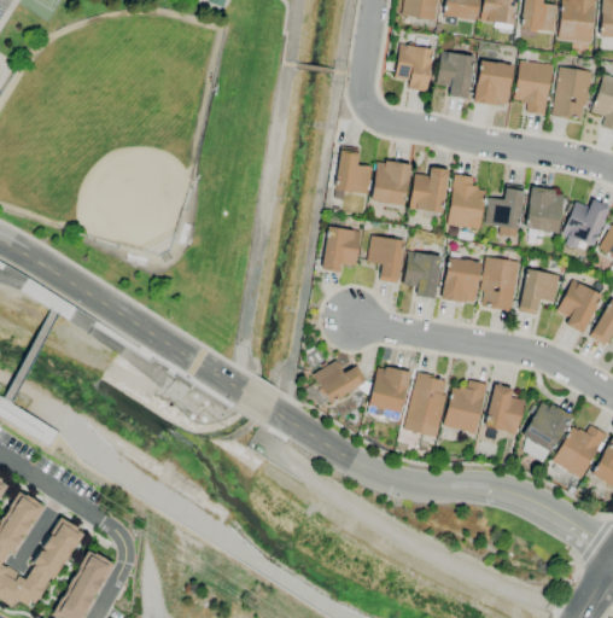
[(406,0),(403,16),(436,21),(439,0),(406,0)]
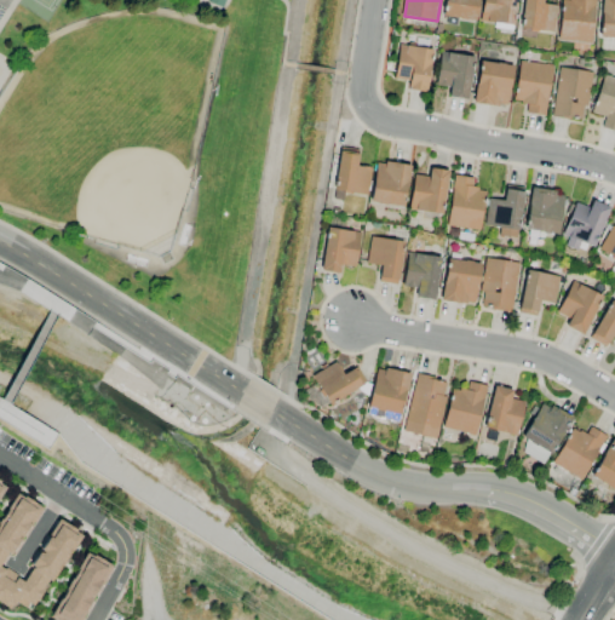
[(481,19),(481,0),(447,0),(447,18),(481,19)]
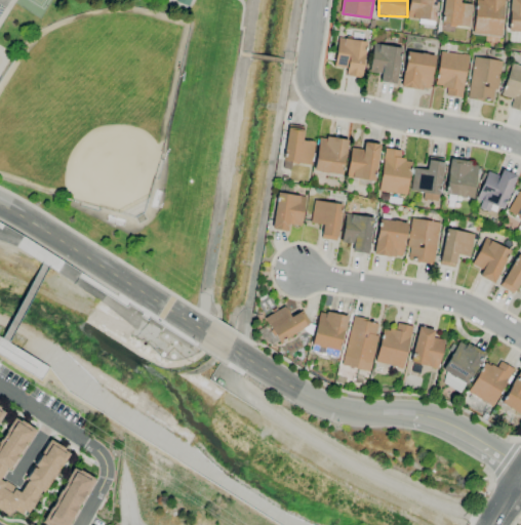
[(438,21),(440,0),(411,0),(409,17),(438,21)]
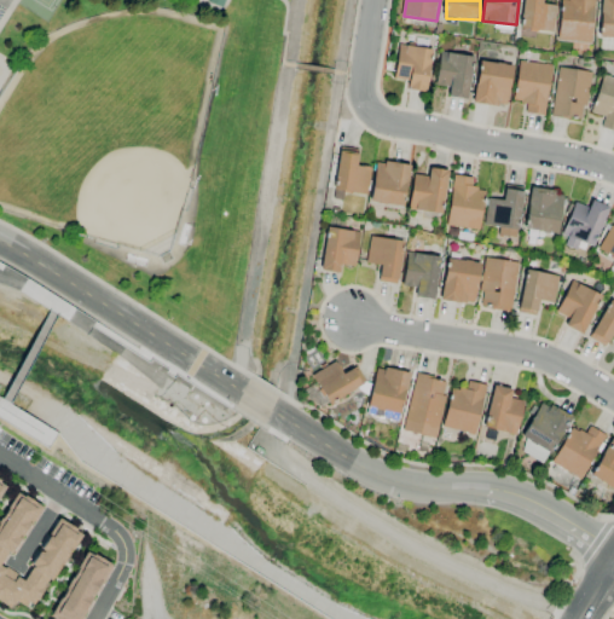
[(560,6),(544,4),(544,0),(525,0),(522,29),(556,33),(560,6)]
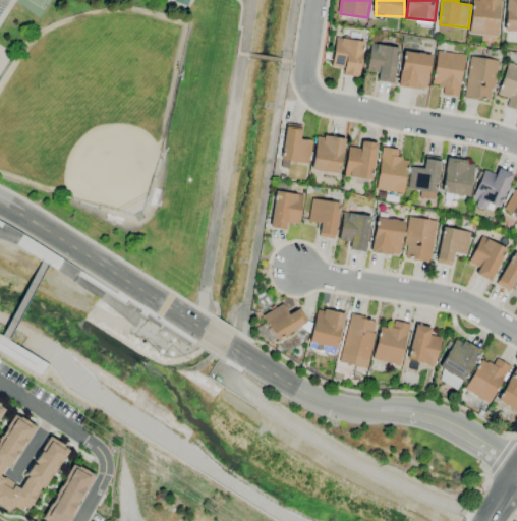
[(499,37),(503,0),(474,0),(471,33),(499,37)]
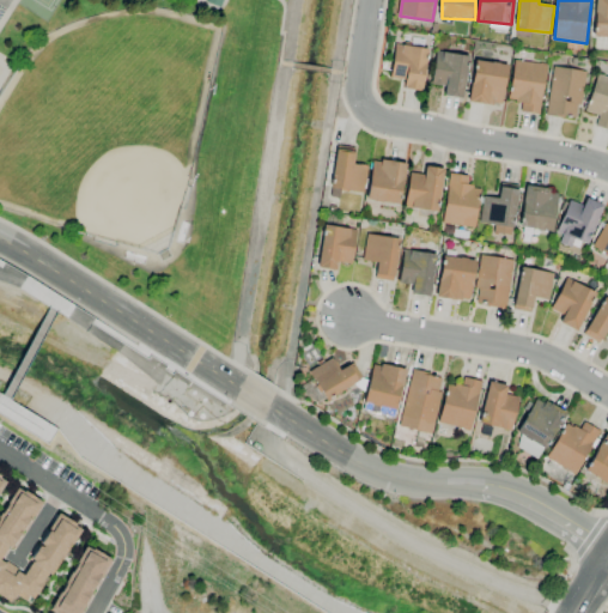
[(607,0),(596,0),(595,37),(607,37),(607,0)]
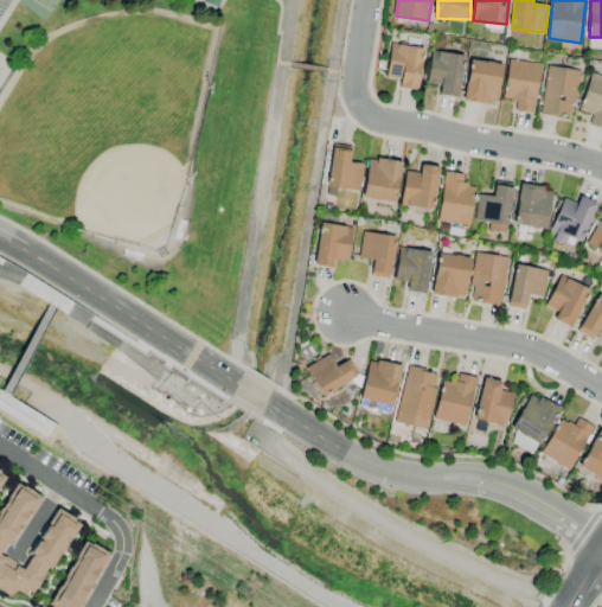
[(402,88),(421,90),(424,48),(392,44),(389,78),(402,80),(402,88)]
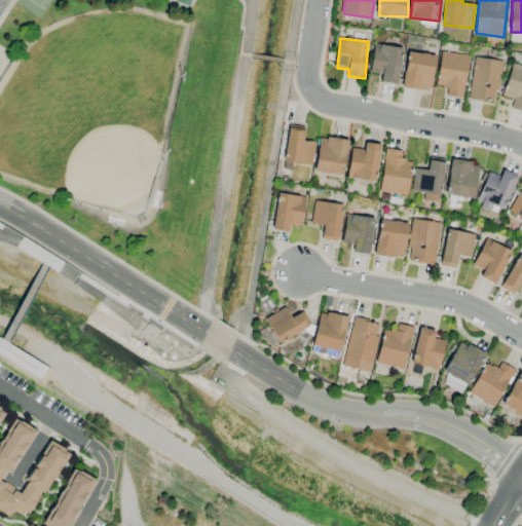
[(383,74),(382,82),(400,84),(403,47),(375,44),(373,73),(383,74)]
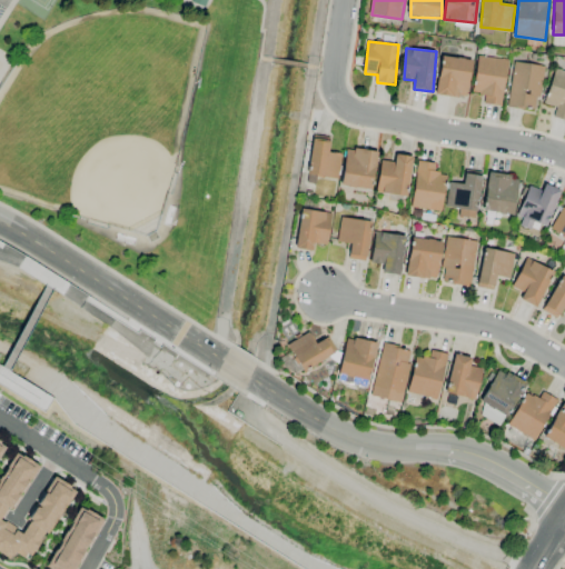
[(473,59),(442,56),(438,96),(469,98),(473,59)]
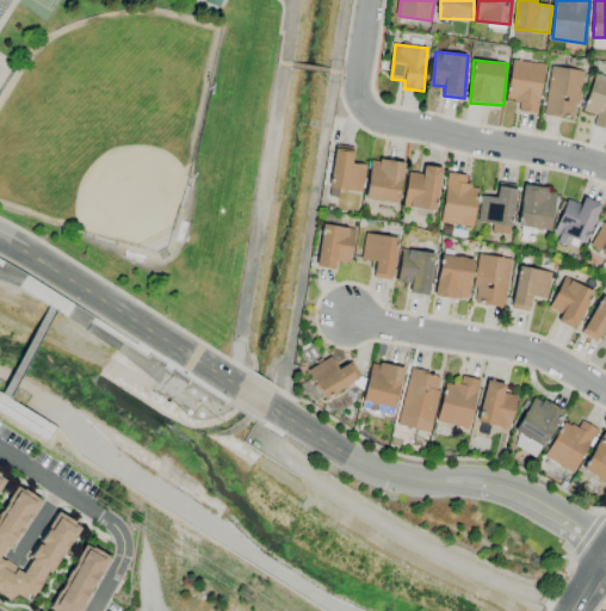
[(509,100),(523,102),(521,112),(540,113),(545,63),(513,61),(509,100)]
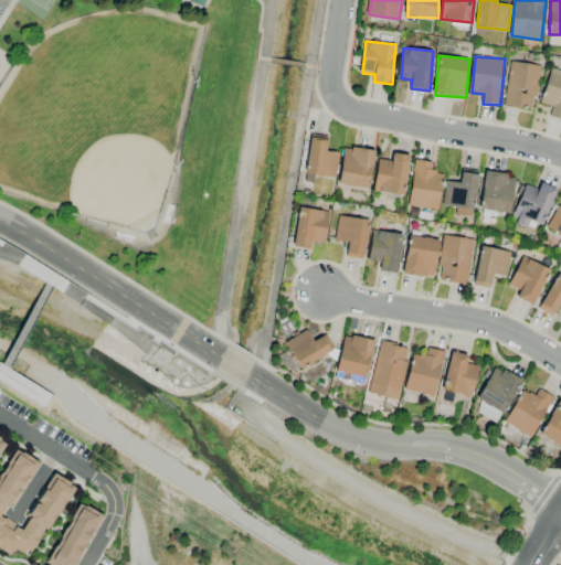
[(536,110),(542,66),(512,61),(506,105),(536,110)]
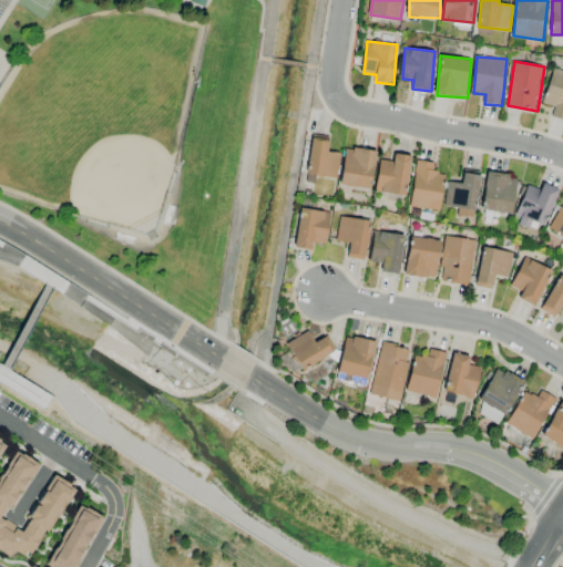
[(553,117),(562,119),(562,71),(552,70),(546,104),(555,106),(553,117)]
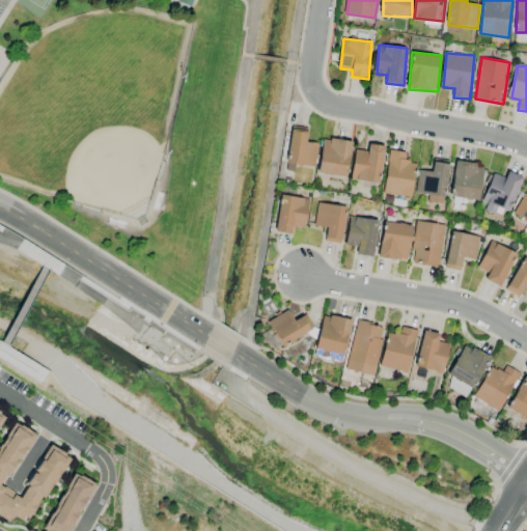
[(320,143),(309,142),(309,130),(292,130),(290,164),(319,165),(320,143)]
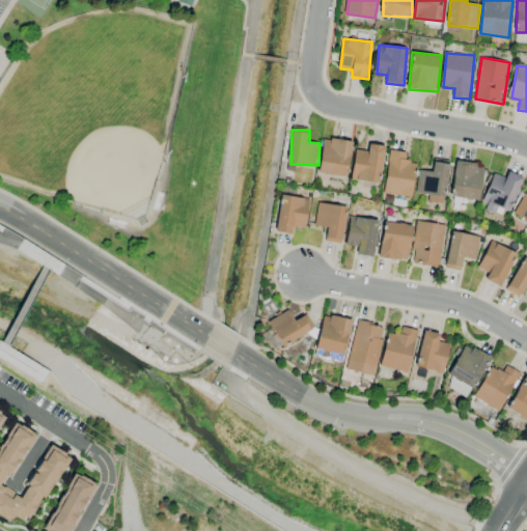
[(353,141),(324,138),(321,173),(350,176),(353,141)]
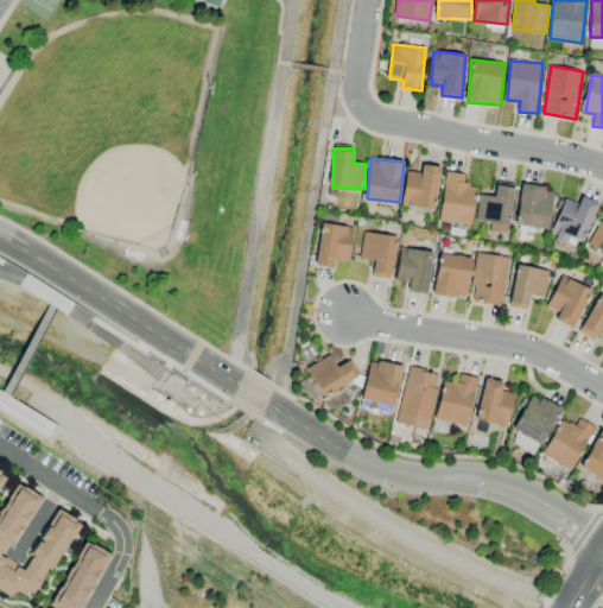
[(436,210),(443,168),(424,165),(423,173),(408,171),(402,204),(436,210)]
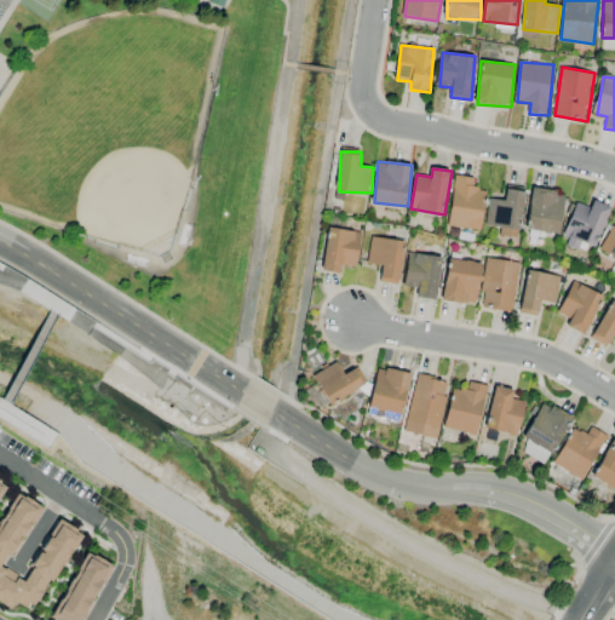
[(482,230),(489,190),(475,188),(476,178),(458,176),(449,225),(482,230)]
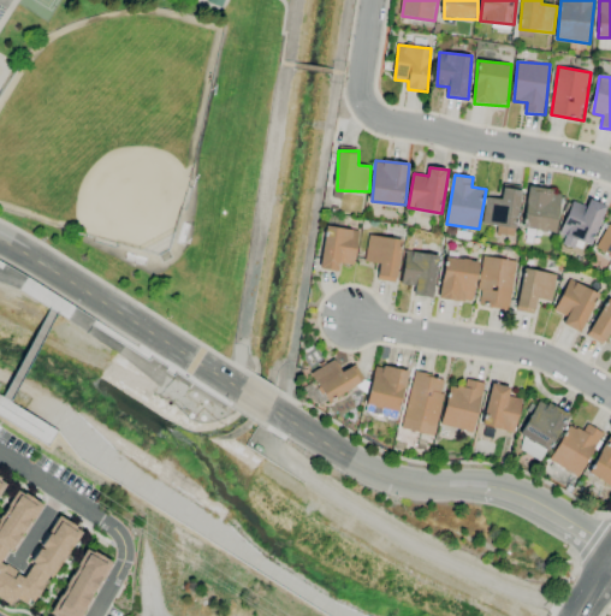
[(487,197),(484,224),(499,226),(498,234),(517,237),(522,190),(504,188),(503,200),(487,197)]
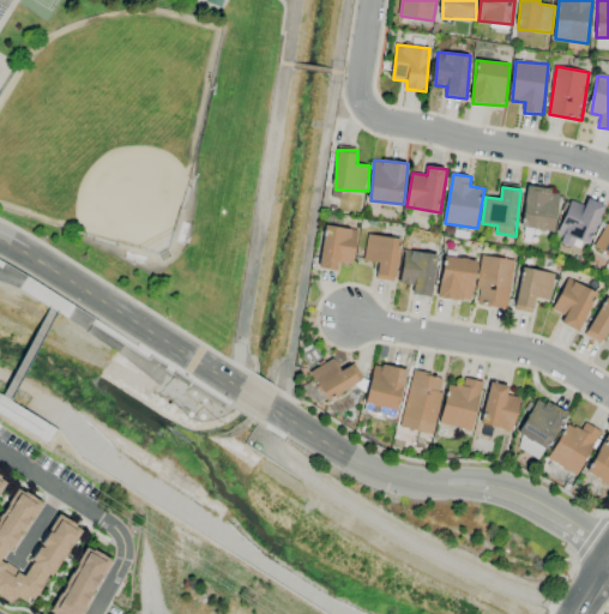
[(528,187),(524,228),(556,232),(560,191),(528,187)]
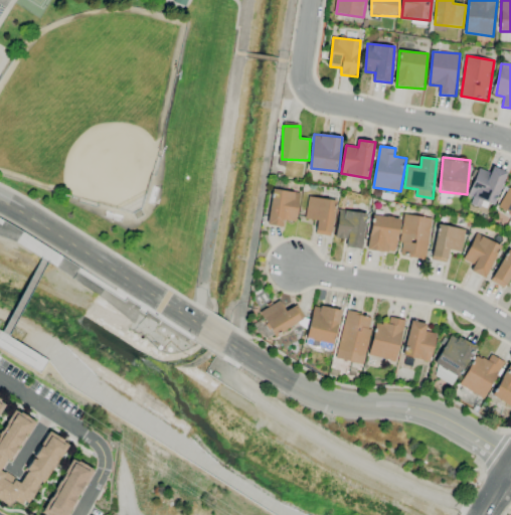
[(470,195),(474,197),(472,204),(482,208),(485,201),(496,206),(508,172),(494,167),(492,172),(480,168),(470,195)]
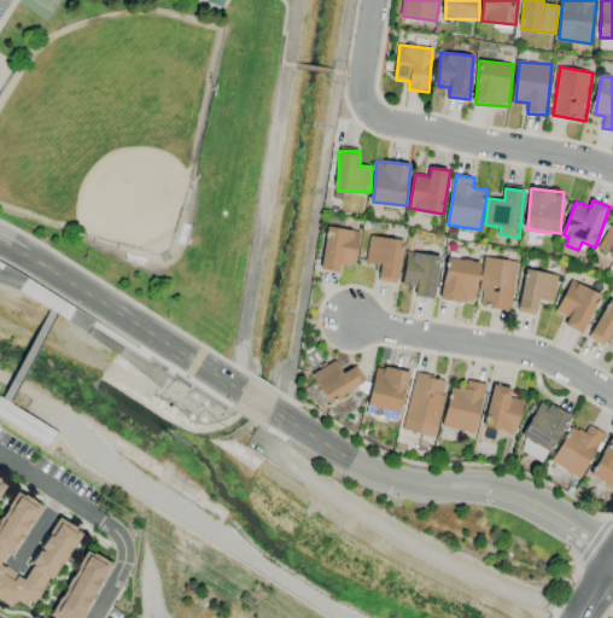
[(612,225),(599,249),(612,256),(612,225)]
